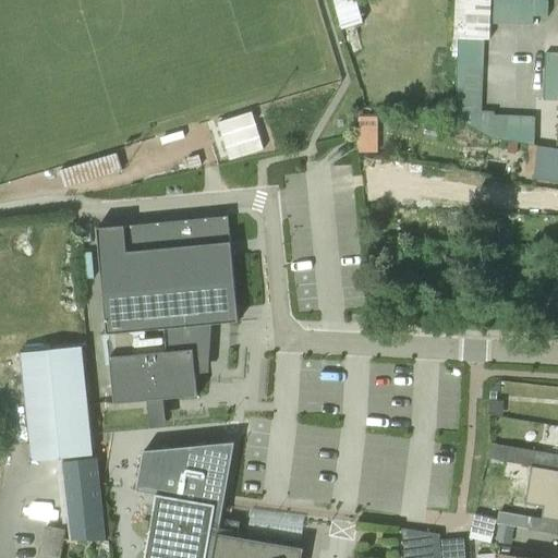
[(334,0),(342,28),(363,23),(356,0),(334,0)]
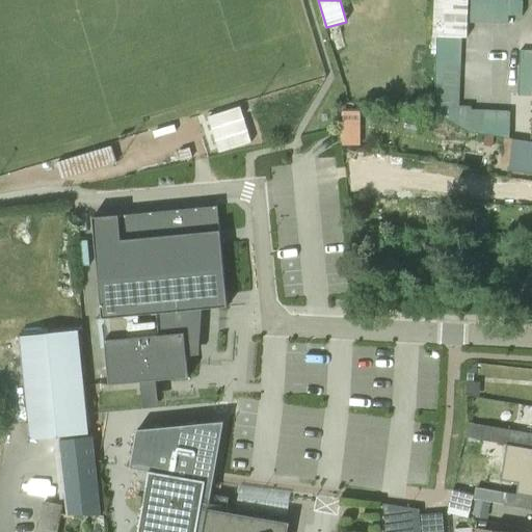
[(467,37),(468,0),(434,0),(434,36),(467,37)]
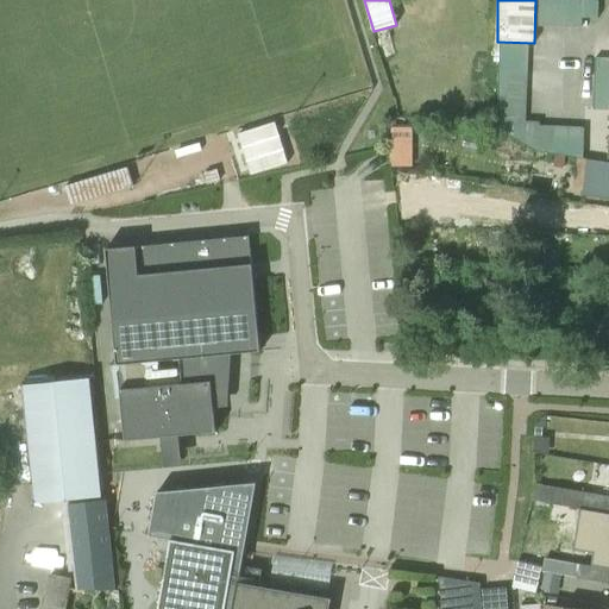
[(583,18),(597,19),(598,1),(578,0),(535,0),(535,26),(582,27),(583,18)]
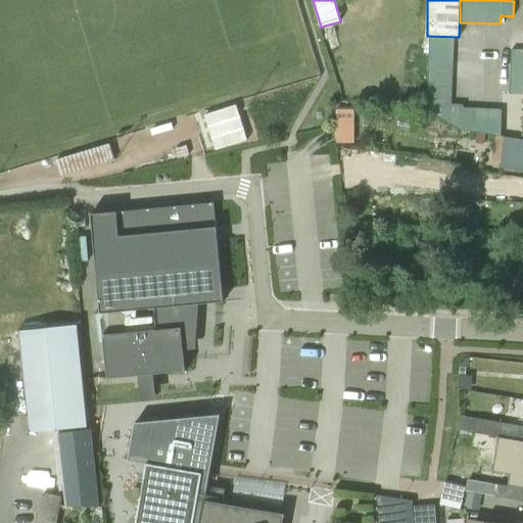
[(452,104),(454,37),(430,36),(426,111),(461,131),(501,135),(502,110),(464,108),(463,105),(452,104)]
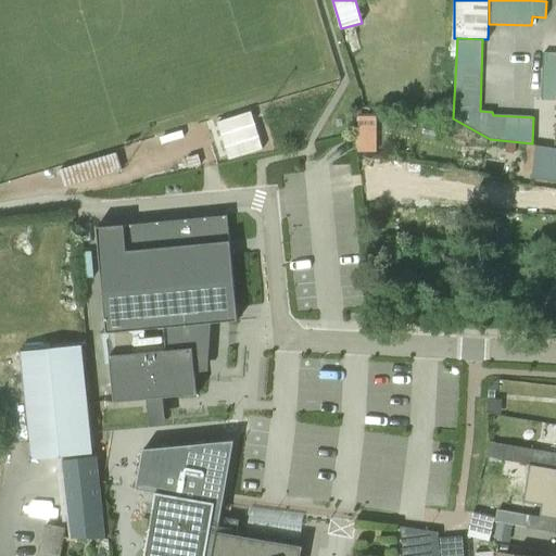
[(555,53),(543,53),(542,100),(555,100),(555,53)]
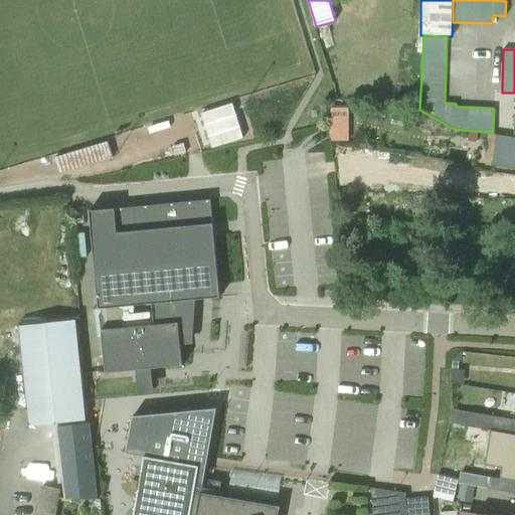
[(352,137),(351,103),(333,103),(334,138),(352,137)]
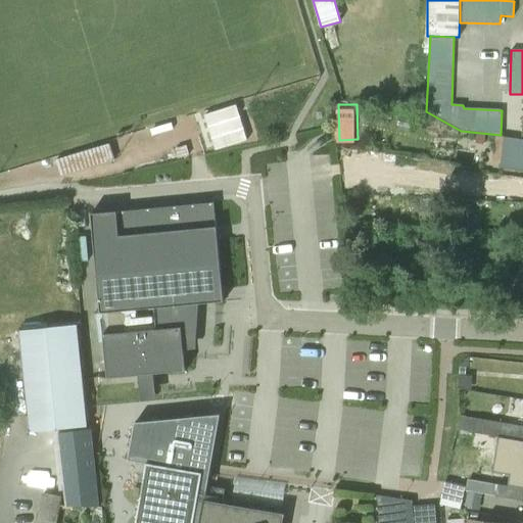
[(236,105),(204,115),(216,150),(247,140),(236,105)]
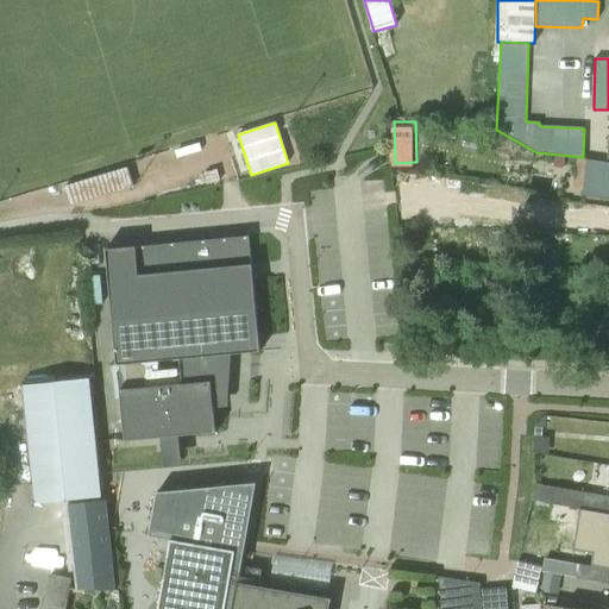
[(201,143),(176,151),(177,158),(202,151),(201,143)]
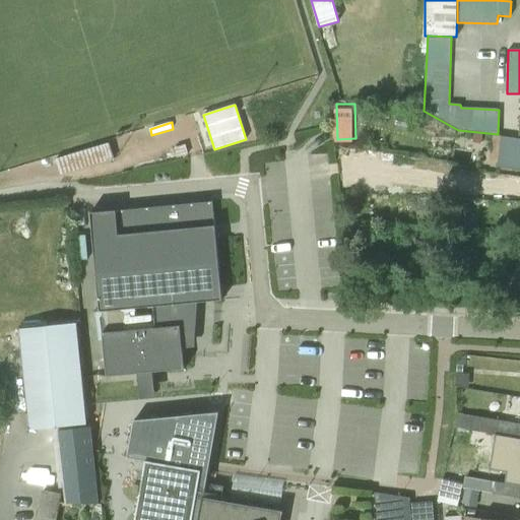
[(519,139),(501,138),(501,136),(492,135),(490,161),(498,163),(498,167),(519,169),(519,139)]
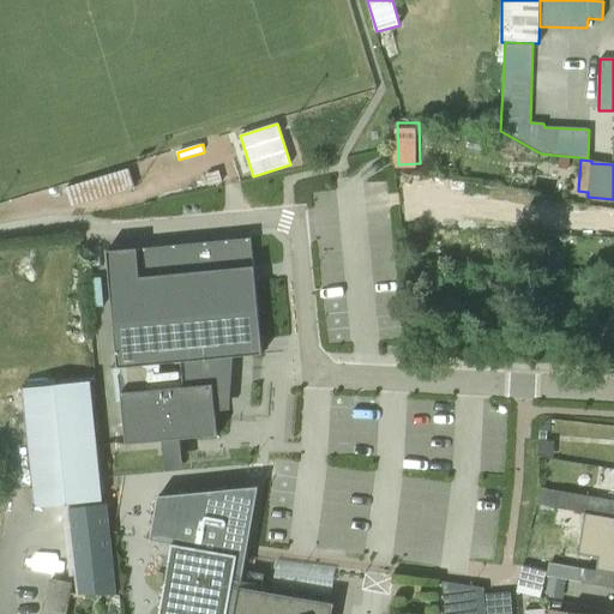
[(130,168),(65,188),(71,206),(134,187),(130,168)]
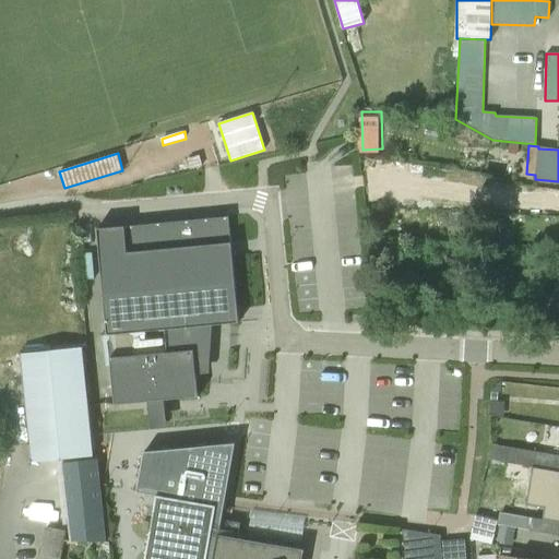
[(200,156),(188,159),(191,170),(203,167),(200,156)]
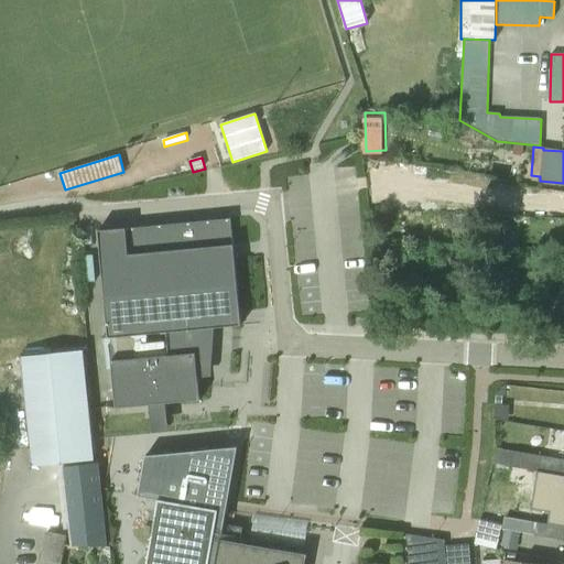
[(384,177),(383,204),(415,205),(416,179),(384,177)]
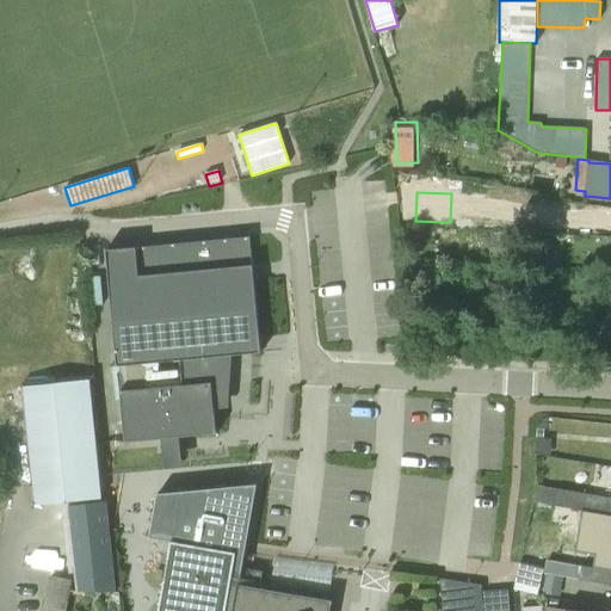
[(454,207),(452,223),(473,224),(474,208),(454,207)]
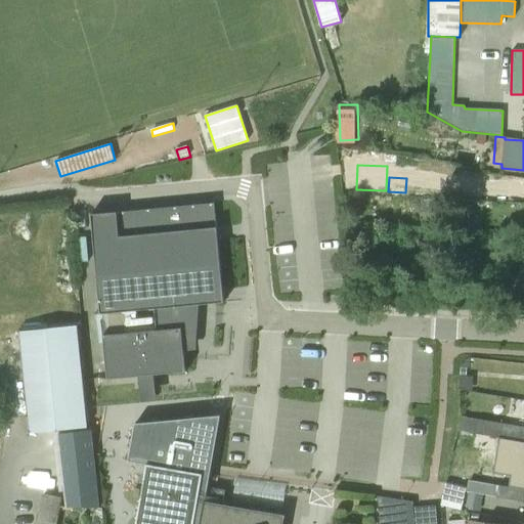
[(189,328),(198,328),(199,304),(224,302),(214,203),(91,215),(106,379),(139,376),(141,401),(157,400),(155,375),(186,372),(187,351),(189,328)]
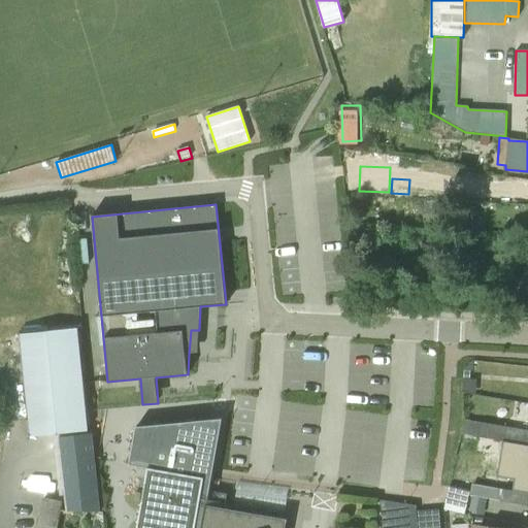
[(88,431),(78,328),(15,333),(26,436),(88,431)]
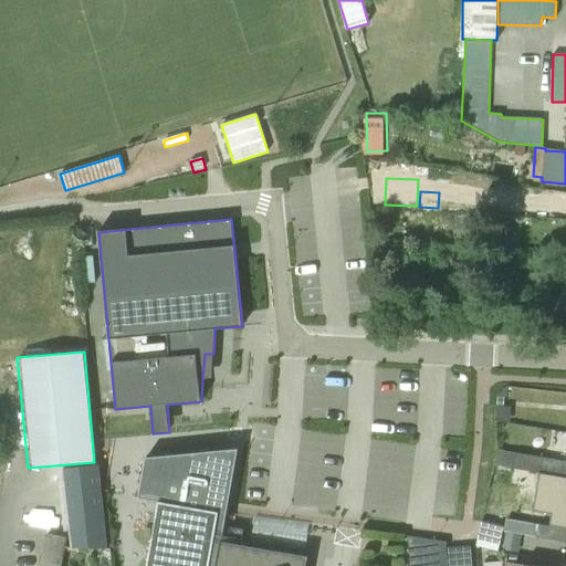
[(205,354),(202,379),(211,379),(212,368),(213,354),(205,354)]
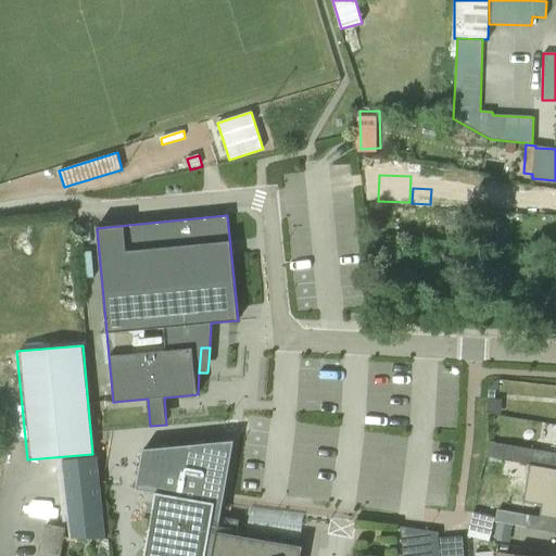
[(206,555),(214,516),(216,503),(227,441),(143,450),(136,490),(156,493),(144,555),(206,555)]
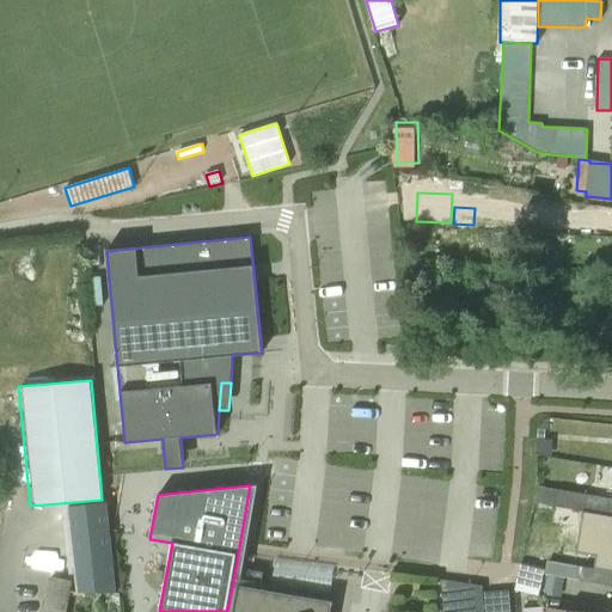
[(611,499),(557,489),(555,507),(581,512),(611,515),(611,499)]
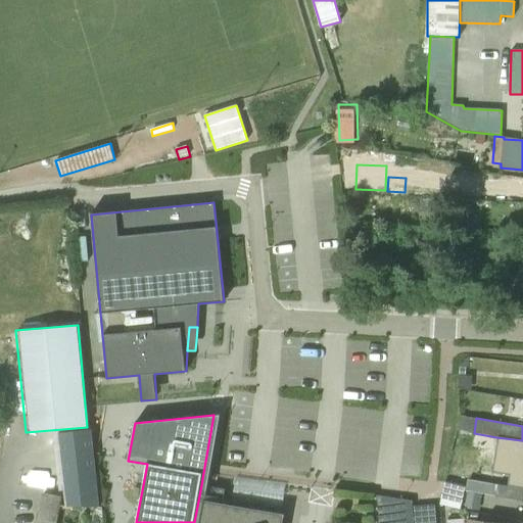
[(99,503),(91,430),(57,433),(62,481),(45,478),(36,522),(55,522),(59,506),(99,503)]
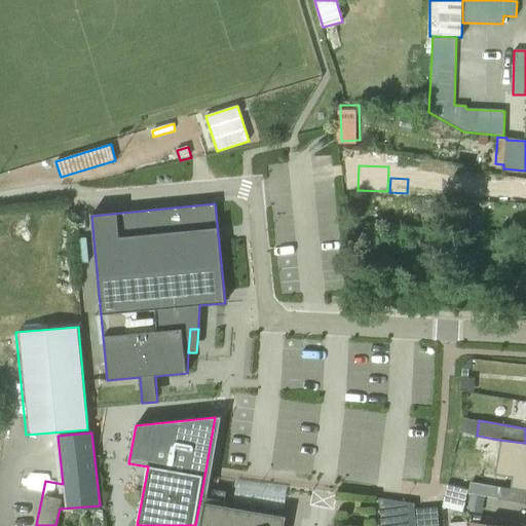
[(525,443),(499,440),(495,476),(525,481),(525,443)]
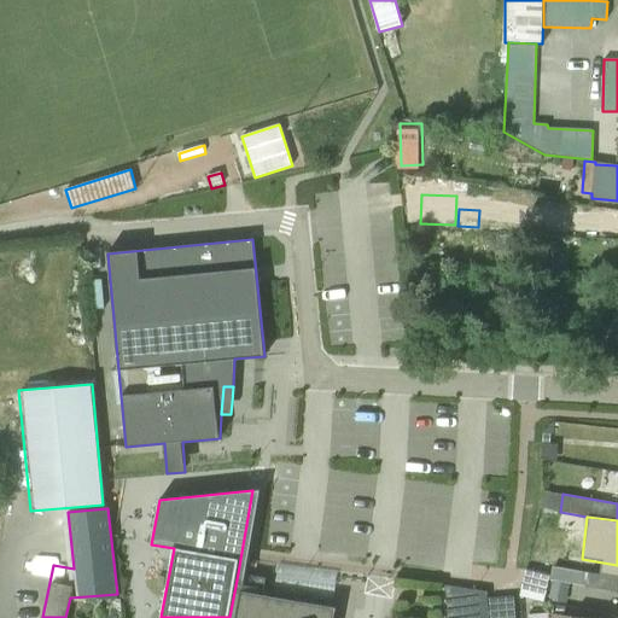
[(278,566),(275,594),(334,601),(338,572),(278,566)]
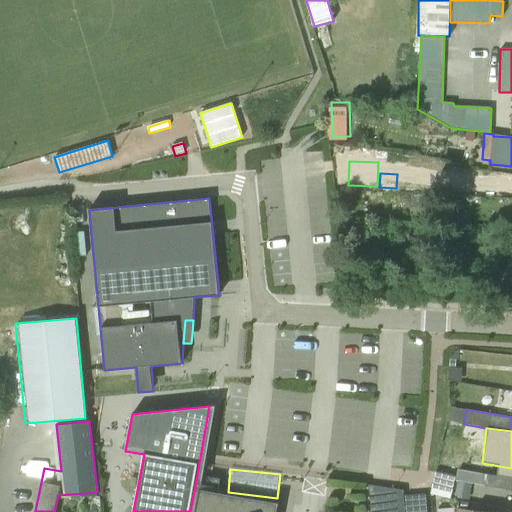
[(457,481),(455,497),(468,499),(471,483),(511,490),(511,477),(458,469),(456,481),(457,481)]
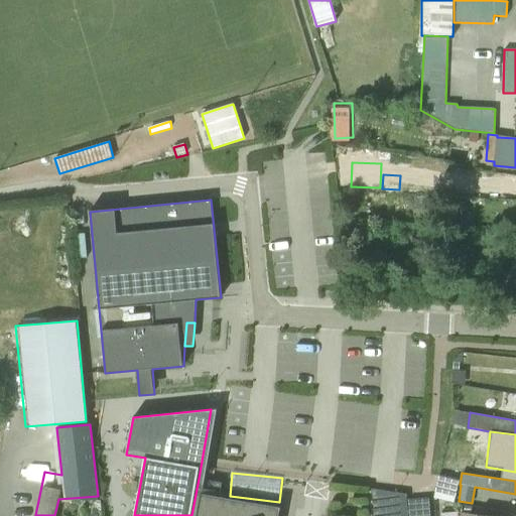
[(460,479),(438,474),(432,497),(454,502),(460,479)]
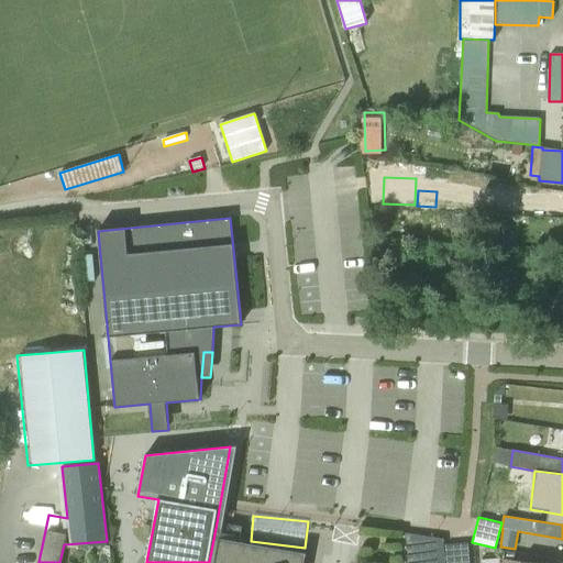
[(304,562),(306,553),(239,541),(243,527),(217,522),(209,562),(304,562)]
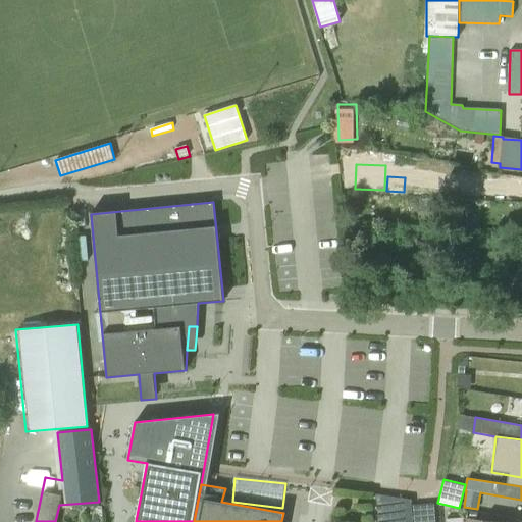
[(375,493),(377,521),(414,521),(412,506),(411,500),(375,493)]
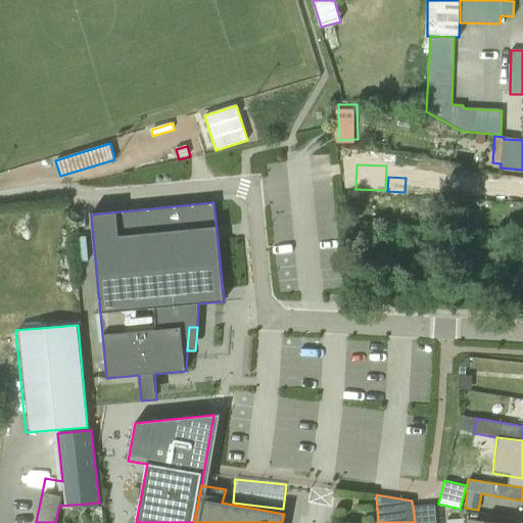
[(435,522),(435,505),(413,507),(415,522),(435,522)]
